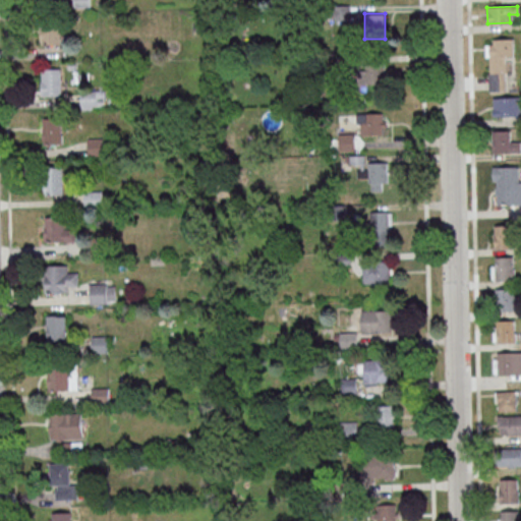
[(41,43),(61,43),(61,20),(41,20),(41,43)]
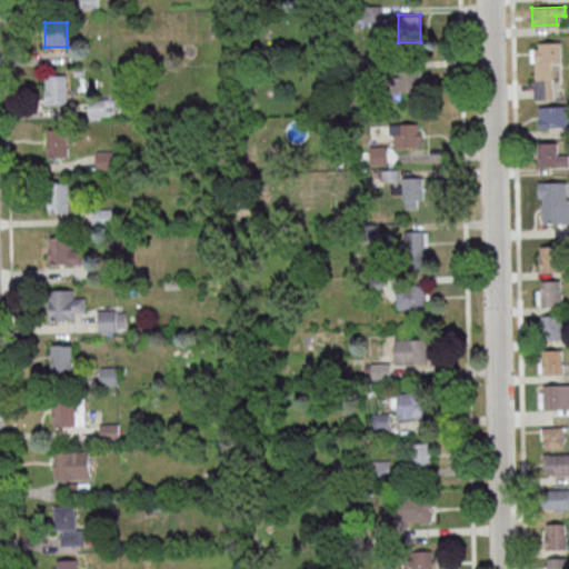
[(549,99),(532,99),(531,80),(533,80),(532,61),(528,61),(528,49),(536,49),(536,42),(557,41),(558,61),(549,61),(550,79),(548,79),(549,99)]
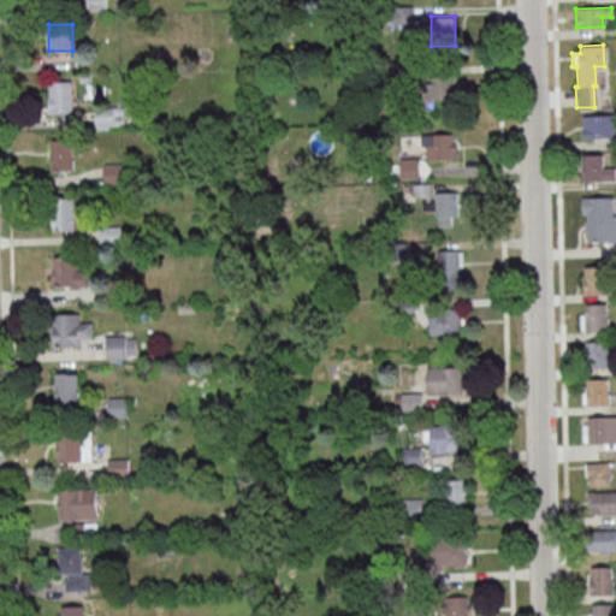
[(73,112),(73,81),(49,81),(49,112),(73,112)]
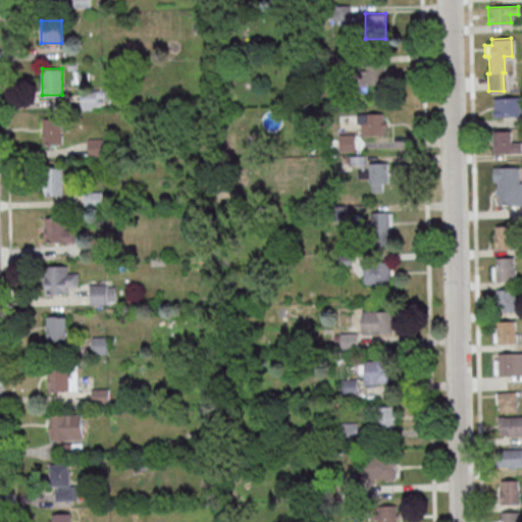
[(83,108),(105,108),(105,91),(83,91),(83,108)]
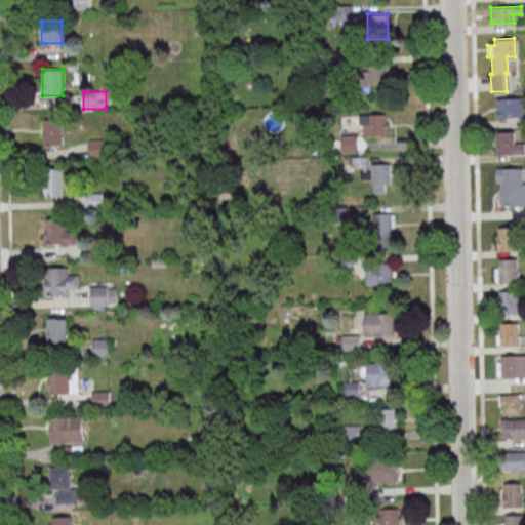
[(494,115),(494,112),(495,111),(495,99),(524,96),(524,115),(495,118),(494,115)]
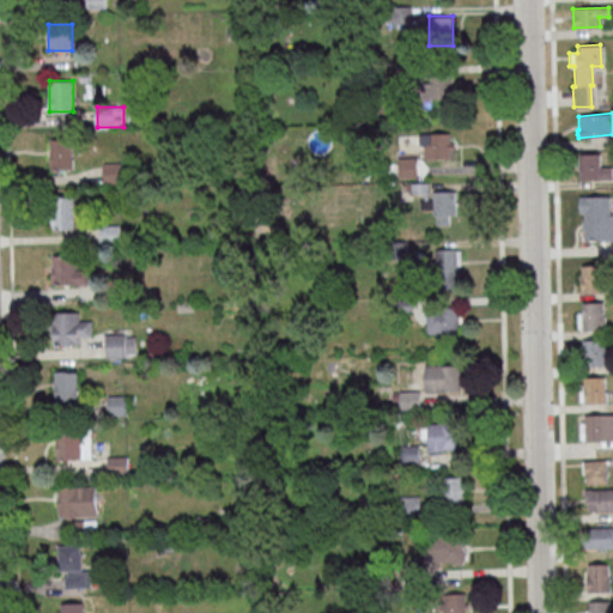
[(455,132),(422,132),(422,158),(455,158),(455,132)]
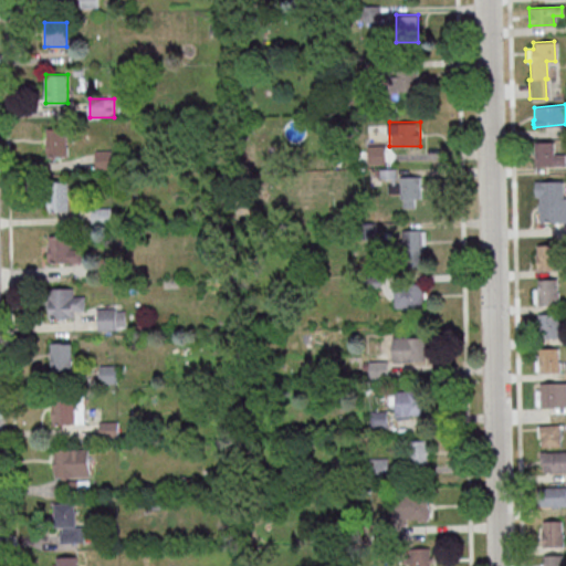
[(46,127),(46,156),(69,156),(69,127),(46,127)]
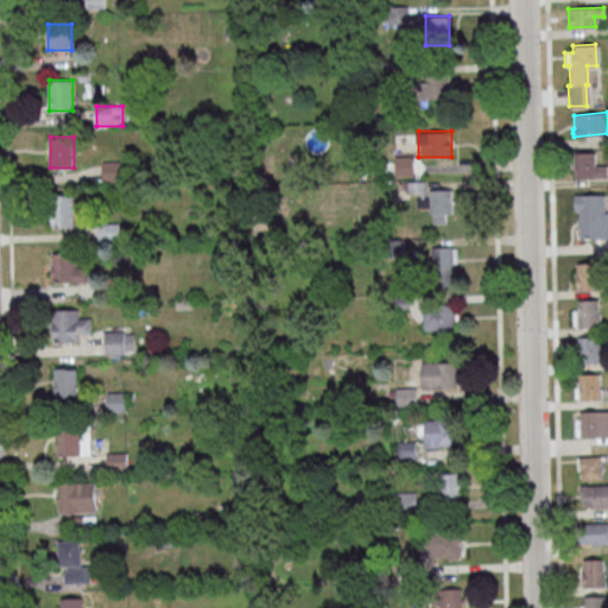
[(574,179),(572,152),(591,151),(593,178),(574,179)]
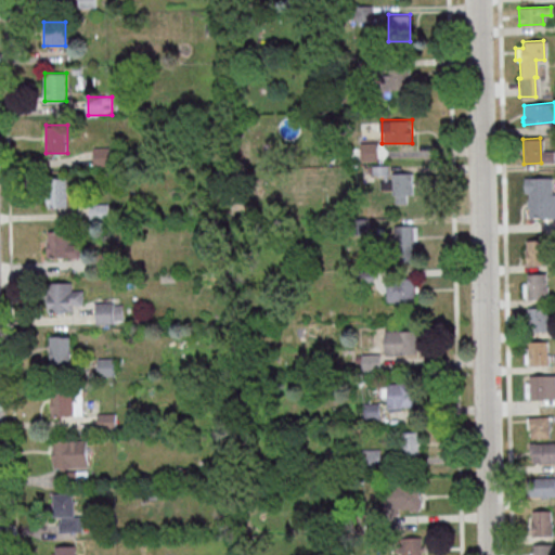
[(413,172),(394,172),(394,203),(413,203),(413,172)]
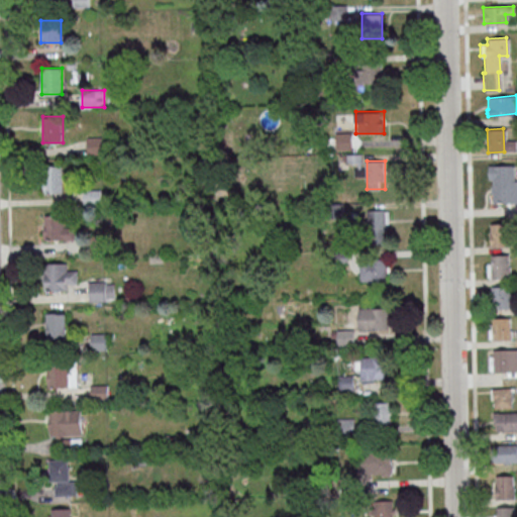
[(492,204),(491,179),(488,179),(488,167),(512,166),(512,181),(516,181),(516,203),(492,204)]
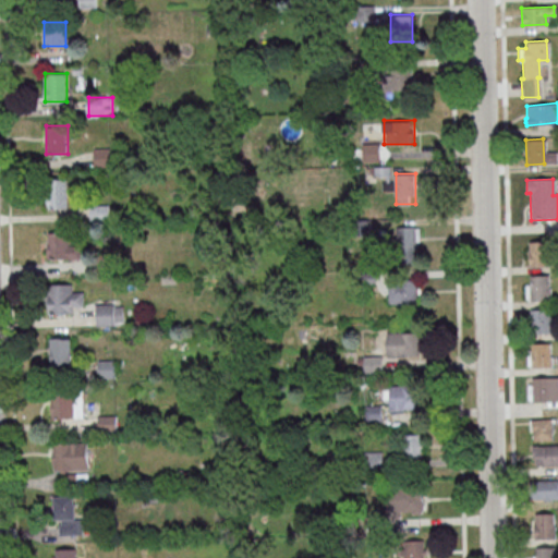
[(44,181),(63,180),(63,203),(44,203),(44,181)]
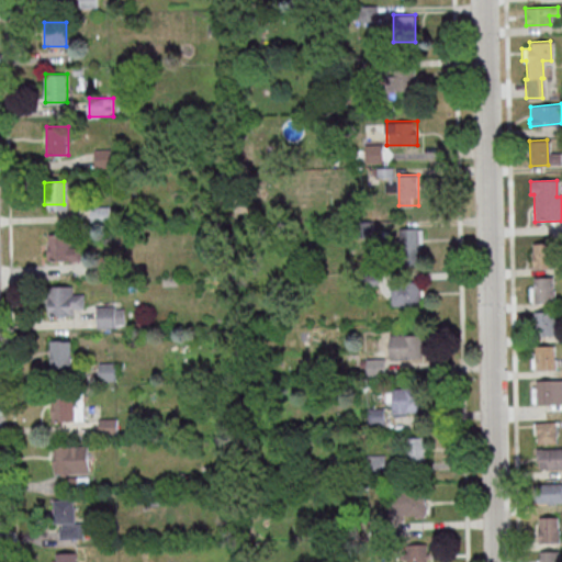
[(92,224),(115,224),(115,205),(92,205),(92,224)]
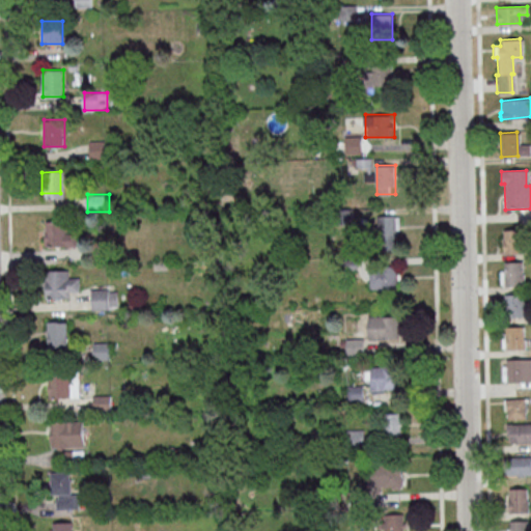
[(399,215),(379,215),(379,250),(399,250),(399,215)]
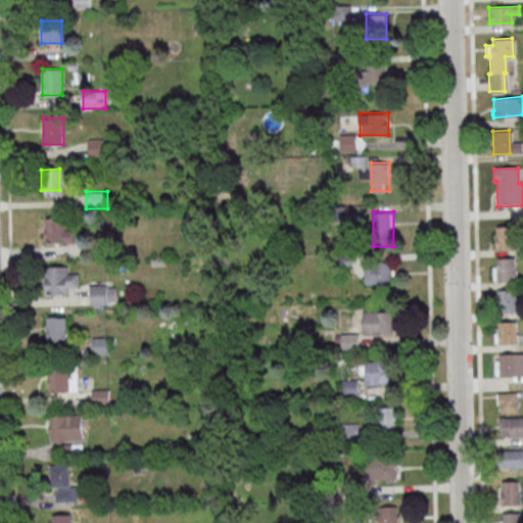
[(44,218),(62,218),(63,238),(45,239),(44,218)]
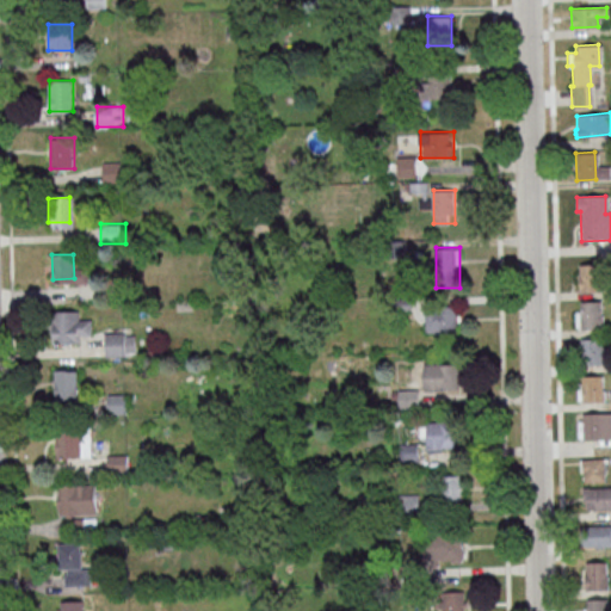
[(578,291),(576,265),(598,264),(598,291),(578,291)]
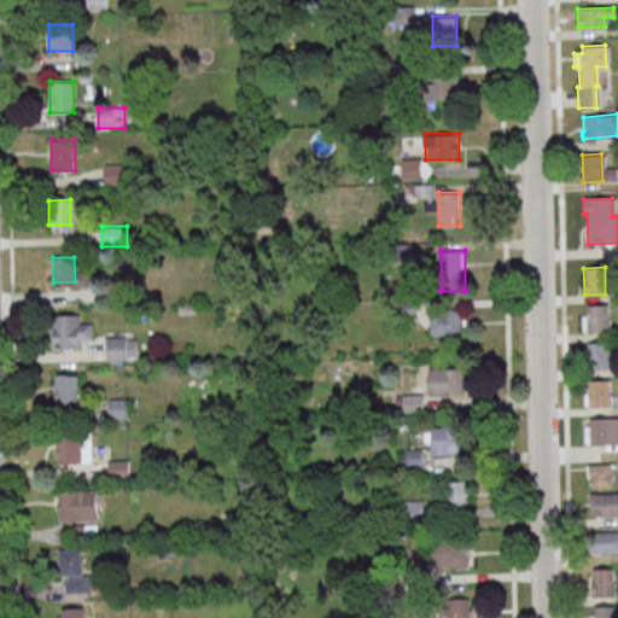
[(586,332),(586,331),(581,331),(581,315),(586,315),(584,305),(605,304),(605,332),(586,332)]
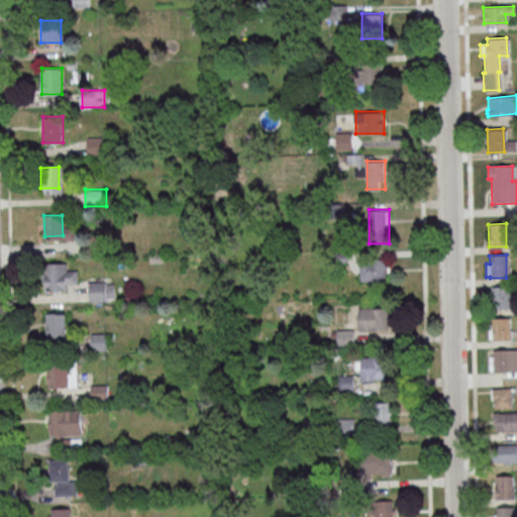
[(389,281),(389,259),(362,259),(362,281),(389,281)]
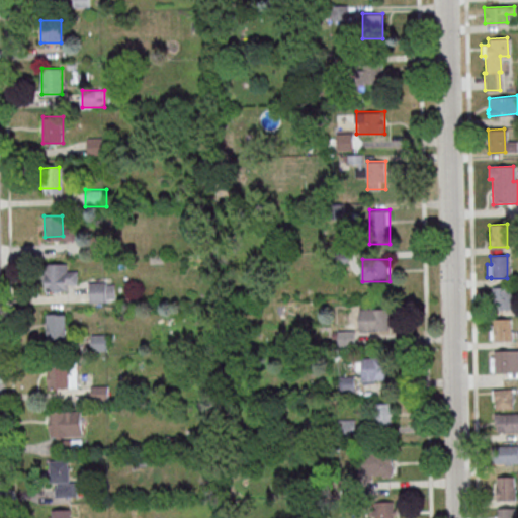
[(47,290),(77,290),(77,265),(69,265),(69,263),(47,263),(47,290)]
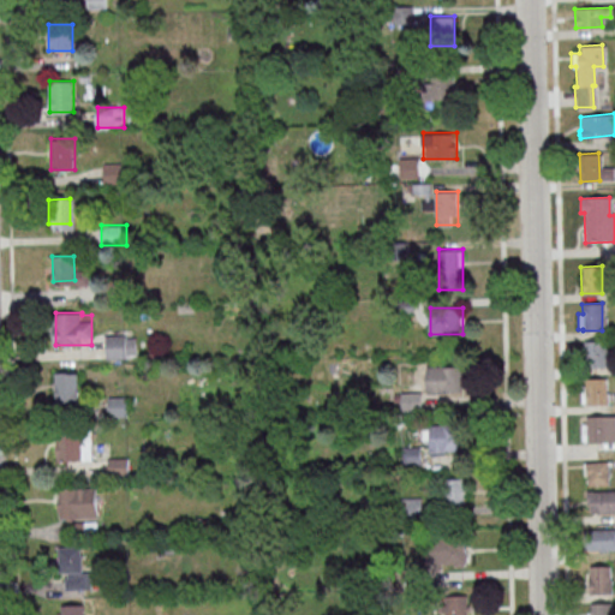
[(137,334),(107,334),(107,358),(137,358),(137,334)]
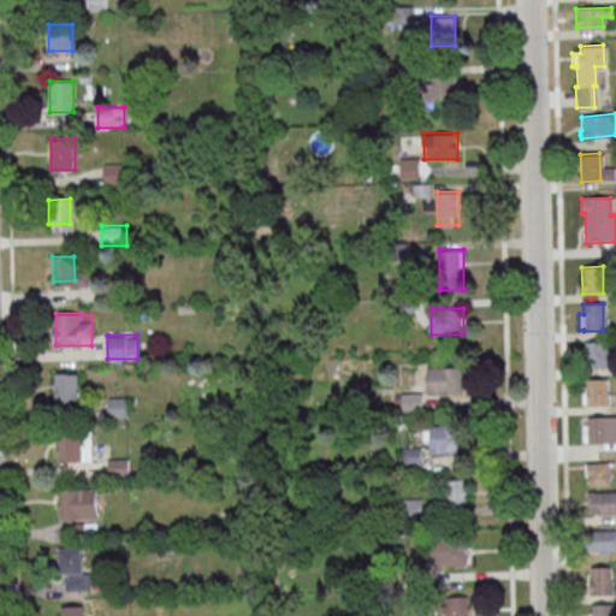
[(585,368),(584,341),(603,341),(604,367),(585,368)]
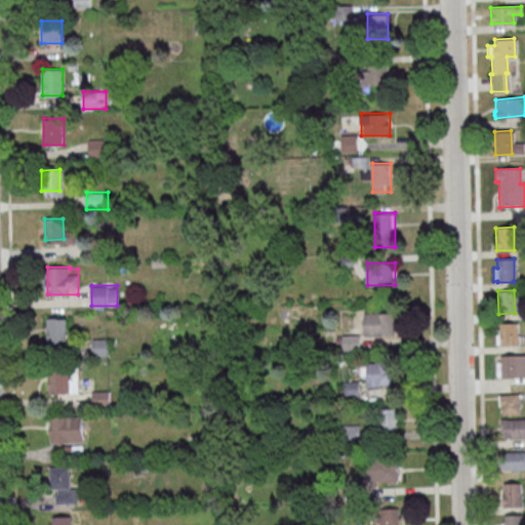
[(395,312),(365,312),(365,333),(395,333),(395,312)]
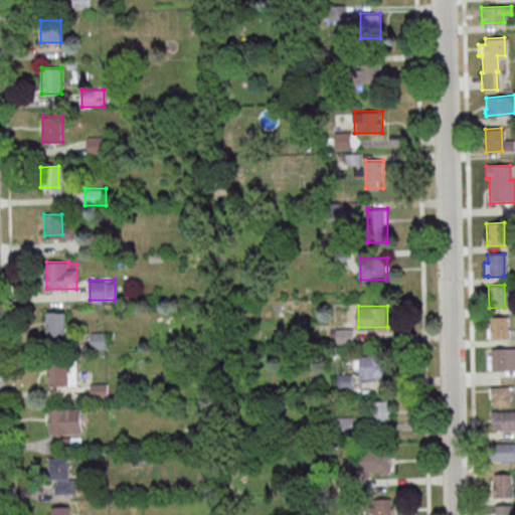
[(46,311),(64,311),(64,331),(46,332),(46,311)]
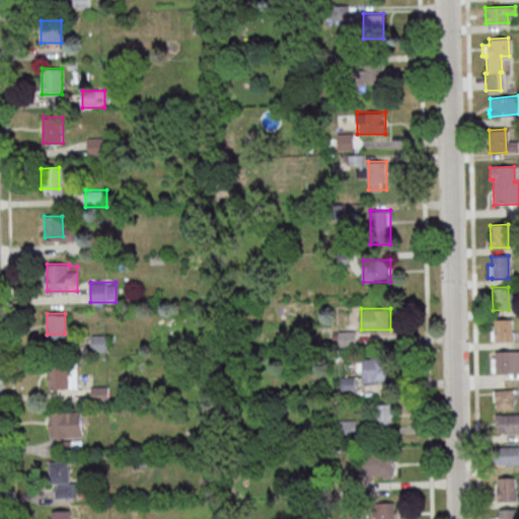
[(493,318),(509,318),(510,341),(493,342),(493,339),(490,339),(490,326),(493,326),(493,318)]
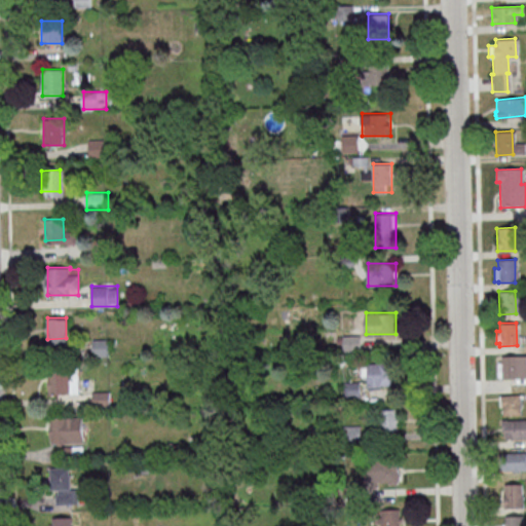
[(360,335),(345,335),(345,349),(360,349),(360,335)]
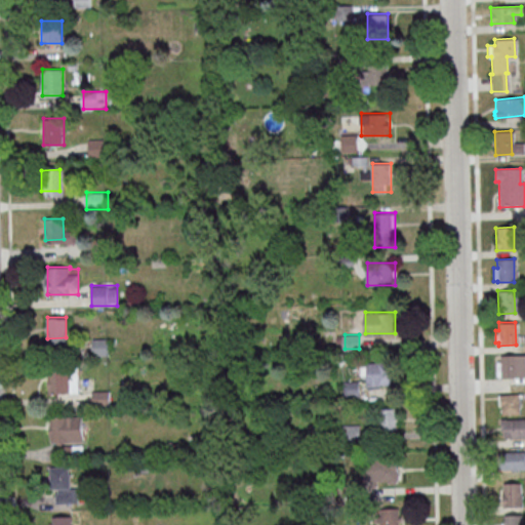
[(524,377),(501,377),(501,374),(496,375),(496,361),(500,361),(500,357),(524,356),(524,377)]
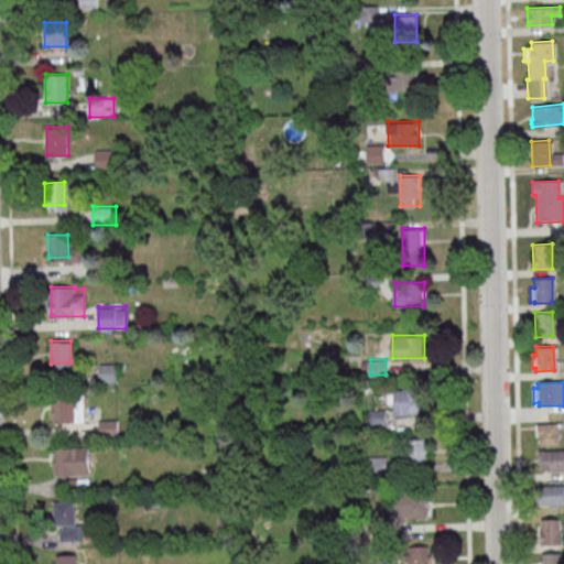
[(389,389),(389,413),(425,413),(425,389),(389,389)]
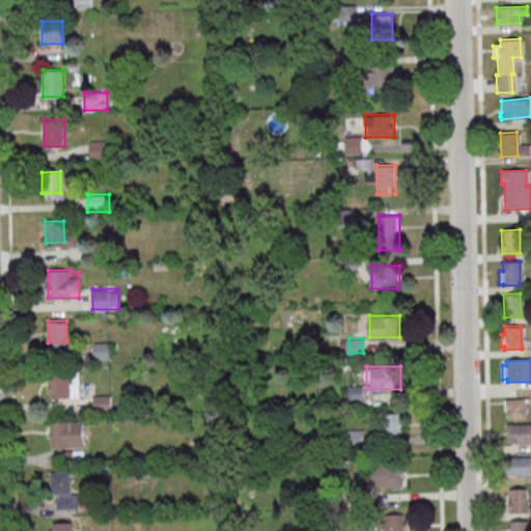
[(48,371),(78,370),(79,397),(49,397),(48,371)]
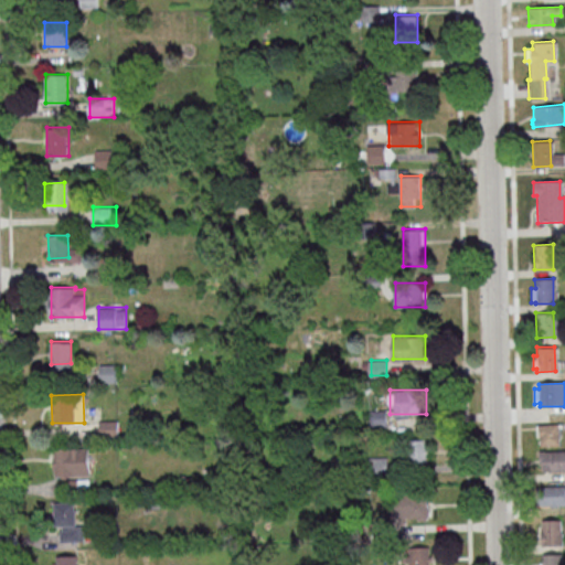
[(557,445),(540,446),(539,436),(537,424),(556,423),(557,445)]
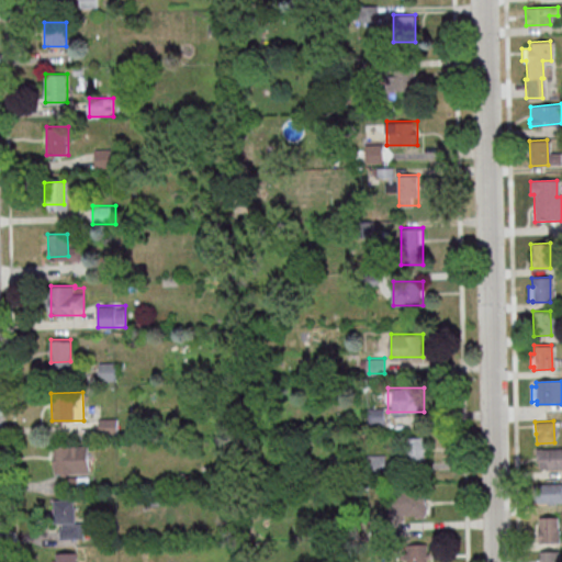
[(427,462),(427,437),(405,437),(405,462),(427,462)]
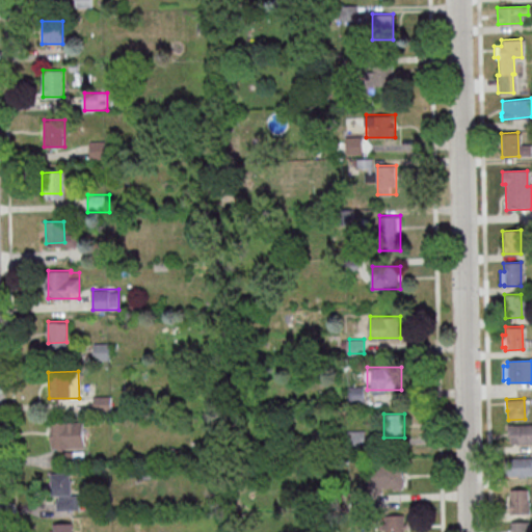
[(84,462),(84,422),(52,422),(52,462),(84,462)]
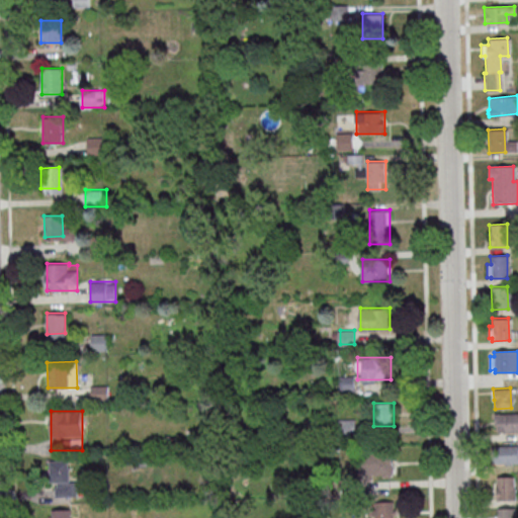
[(517,429),(498,431),(497,423),(495,423),(494,413),(517,412),(517,429)]
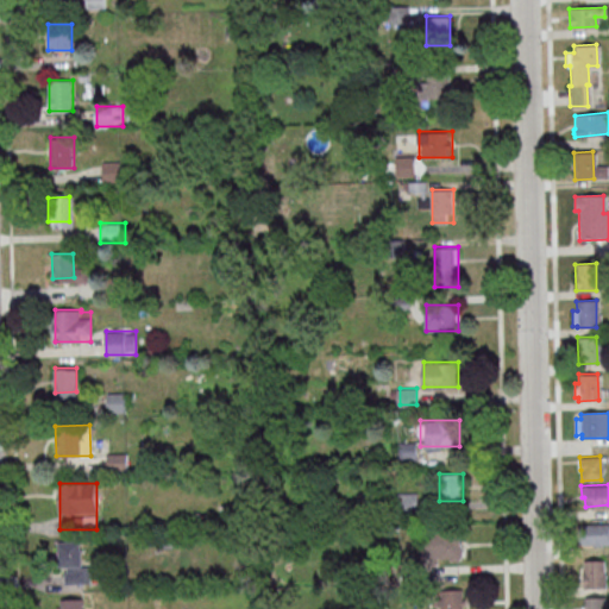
[(420,514),(420,494),(397,494),(397,514),(420,514)]
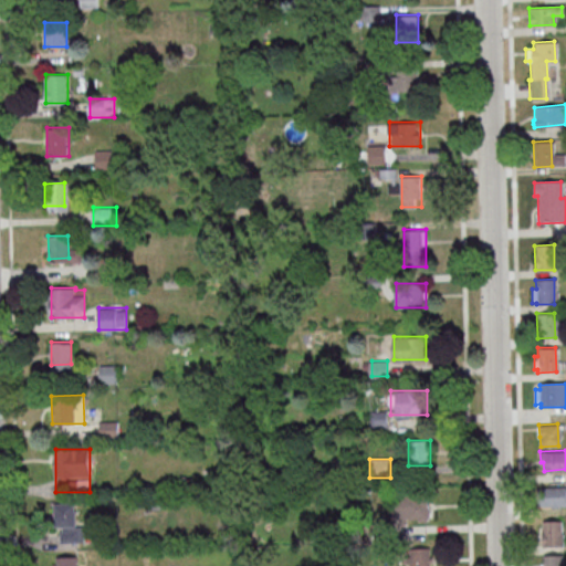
[(536,488),(565,486),(565,504),(558,504),(558,505),(552,505),(551,504),(537,505),(536,488)]
